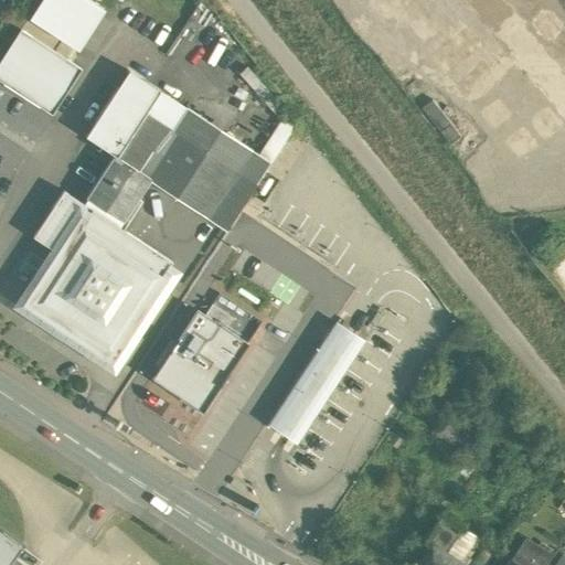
[(38,0),(27,19),(76,51),(103,10),(87,0),(38,0)]
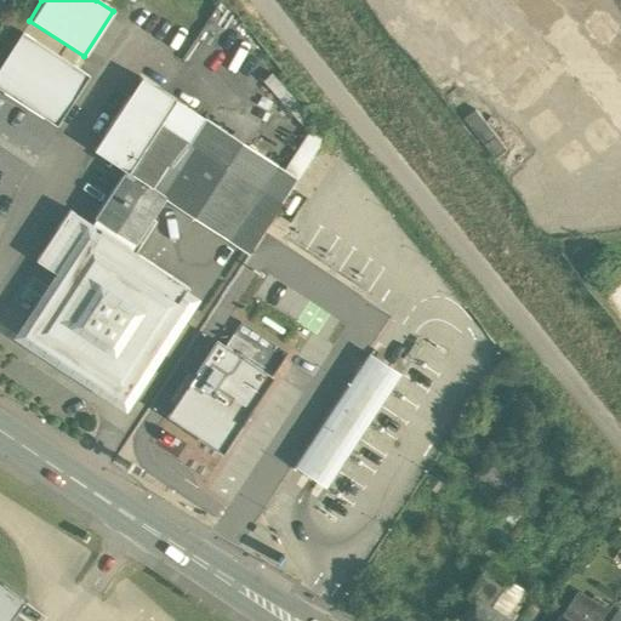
[(22,32),(0,66),(0,89),(56,125),(89,75),(22,32)]
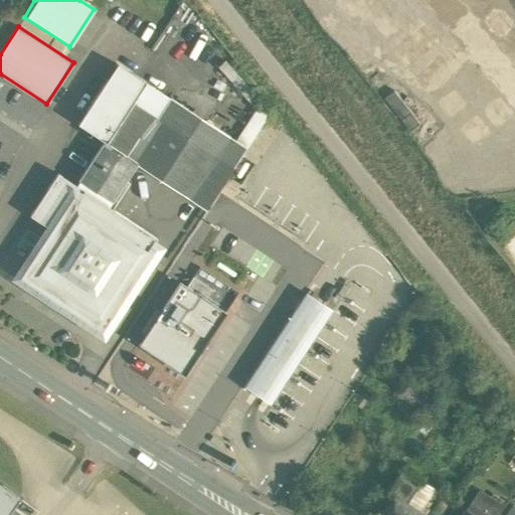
[(170,99),(117,63),(77,125),(104,142),(106,143),(133,103),(157,119),(170,99)]
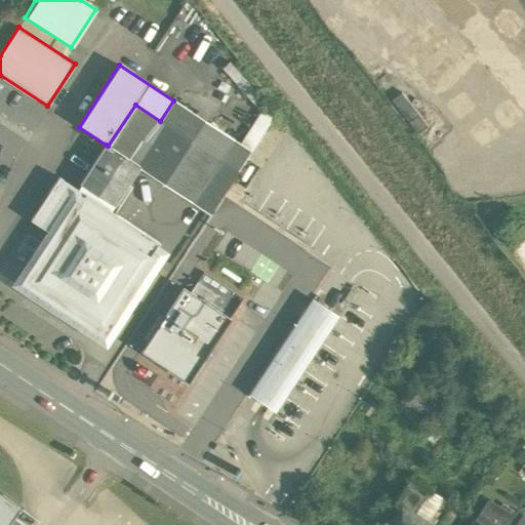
[(173,101),(160,121),(135,105),(108,146),(138,166),(138,167),(209,213),(251,151),(173,99),(173,101)]
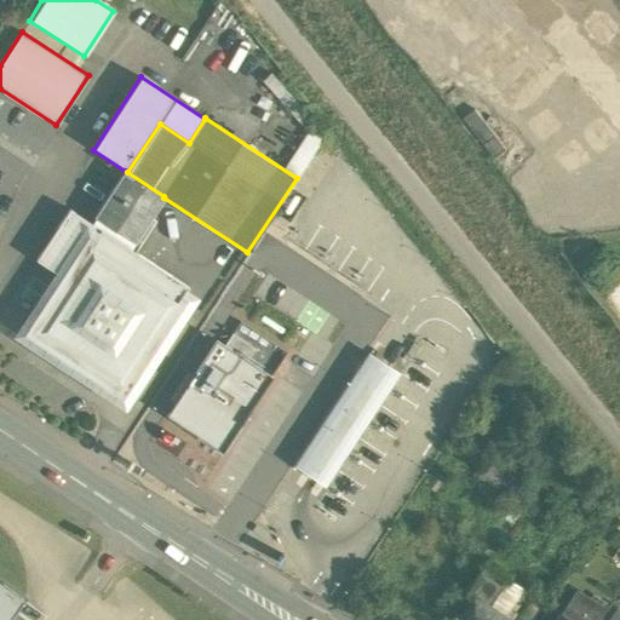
[(127,172),(125,171),(95,217),(113,229),(109,234),(135,251),(154,220),(150,217),(164,197),(164,196),(127,172)]
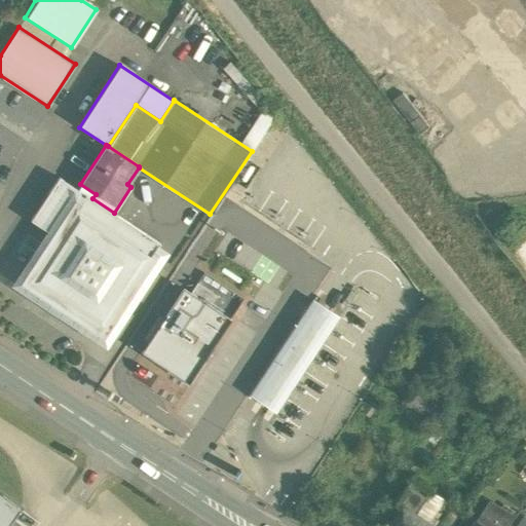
[(59,177),(31,220),(53,235),(81,192),(59,177)]
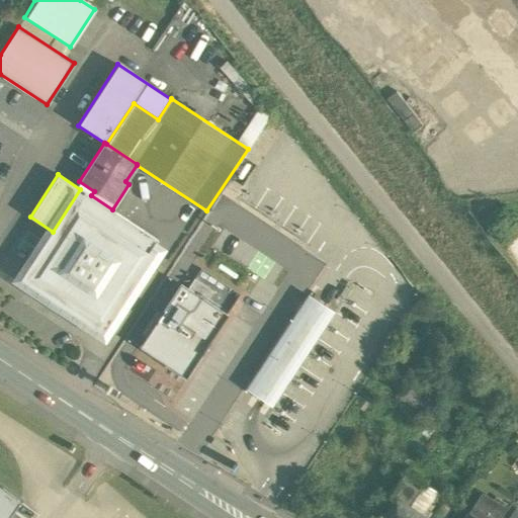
[(91,195),(80,189),(53,232),(55,234),(42,252),(44,252),(29,273),(58,292),(54,299),(52,298),(52,299),(58,303),(64,306),(70,312),(70,311),(69,310),(74,303),(102,321),(116,299),(117,300),(157,239),(91,195)]
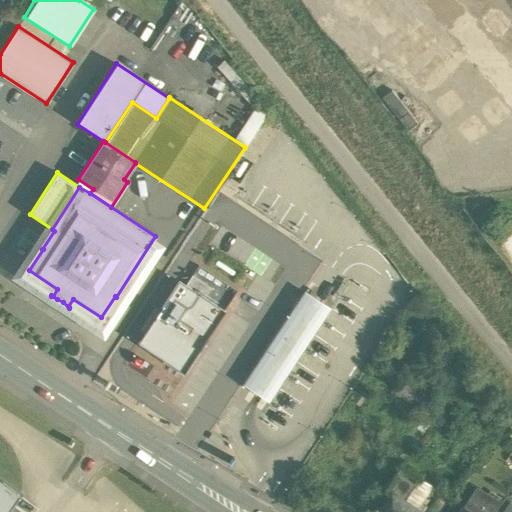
[(185,286),(205,299),(211,289),(192,276),(185,286)]
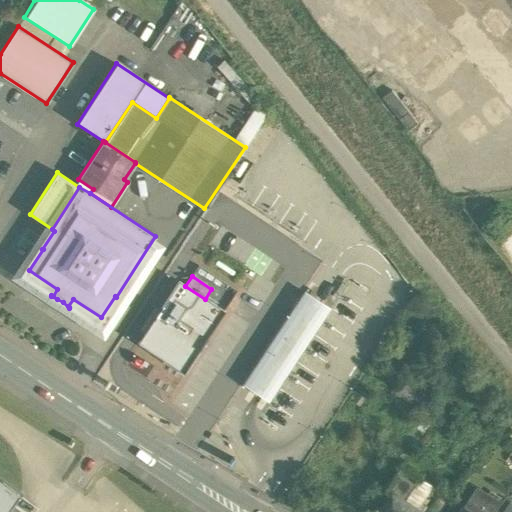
[(185,286),(178,281),(137,344),(183,374),(224,311),(205,299),(185,286)]
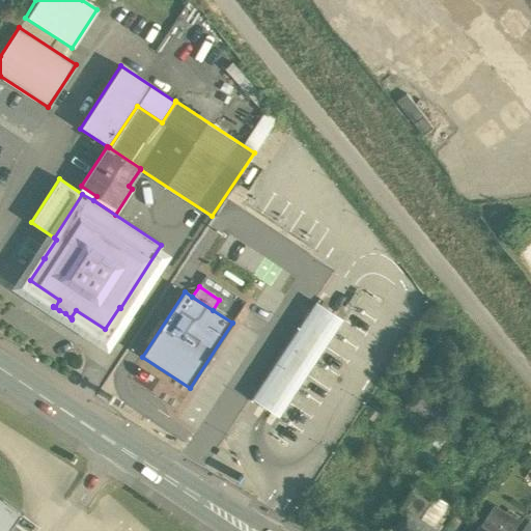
[(328,311),(316,304),(252,399),(266,409),(277,416),(340,319),(328,311)]
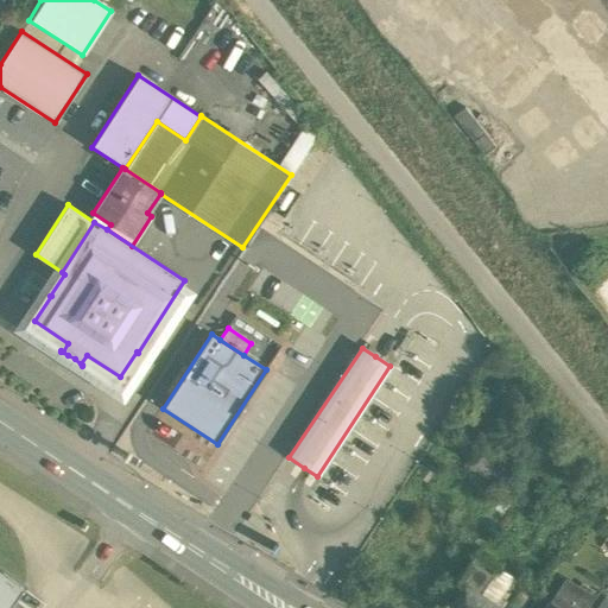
[(498,565),(477,552),(458,582),(467,587),(469,583),(482,591),(498,565)]
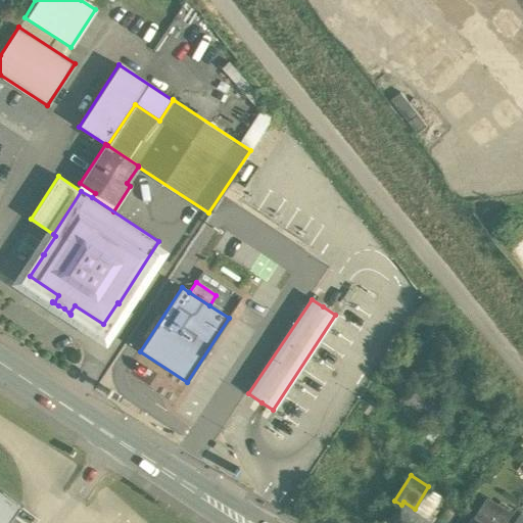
[(0,522),(6,522),(19,507),(0,491),(0,522)]
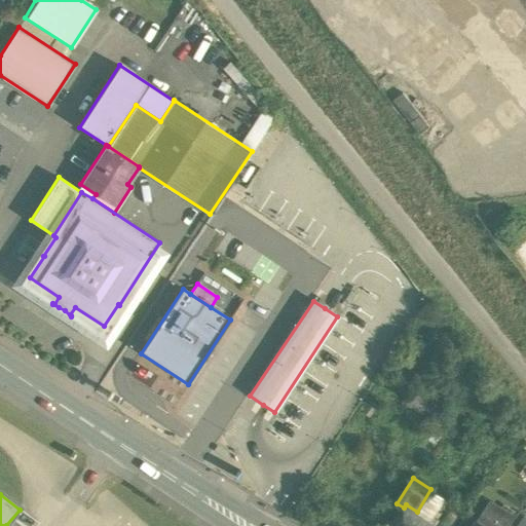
[(508,525),(515,517),(490,501),(478,520),(486,525),(508,525)]
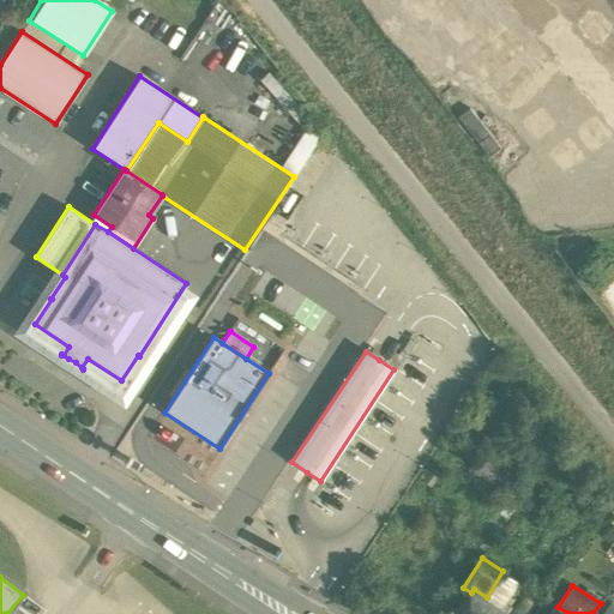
[(487,597),(474,589),(471,593),(457,613),(507,613),(485,600),(487,597)]
